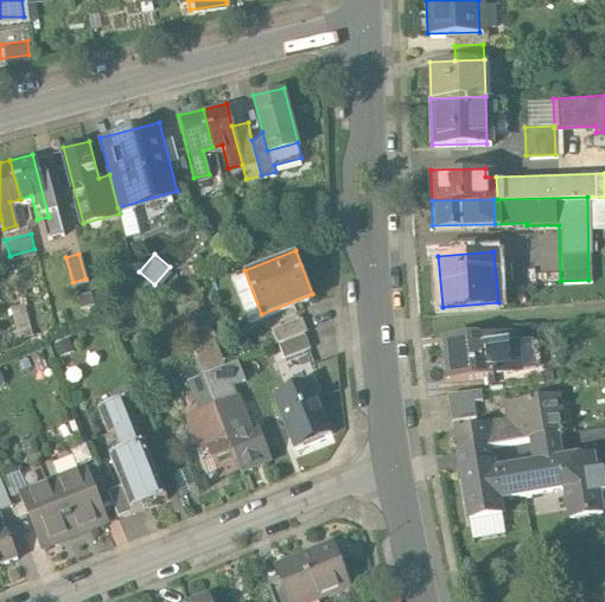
[(90,292),(75,295),(78,307),(93,303),(90,292)]
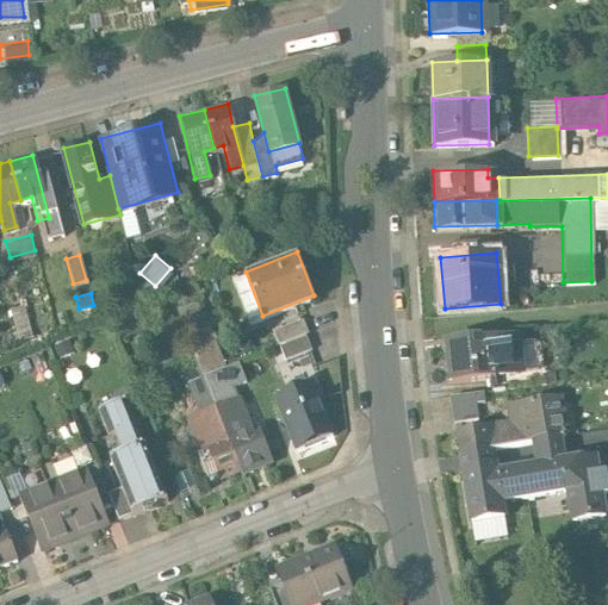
[(32,334),(23,301),(8,305),(17,338),(32,334)]
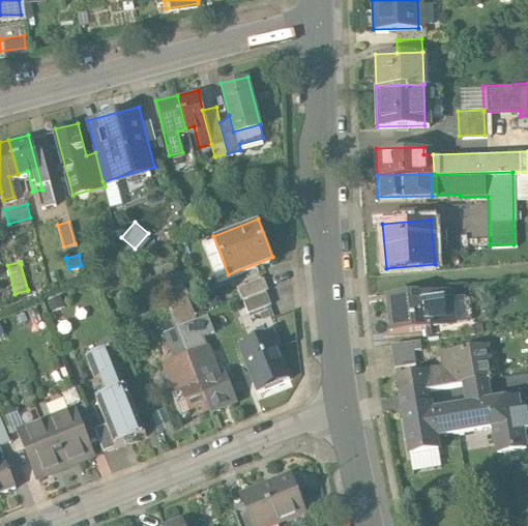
[(206,347),(198,326),(195,319),(177,272),(158,280),(176,326),(187,354),(206,347)]
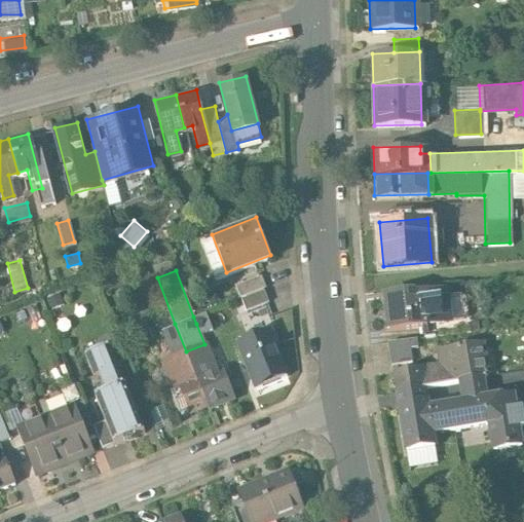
[(234,284),(238,295),(261,286),(264,285),(260,273),(234,284)]
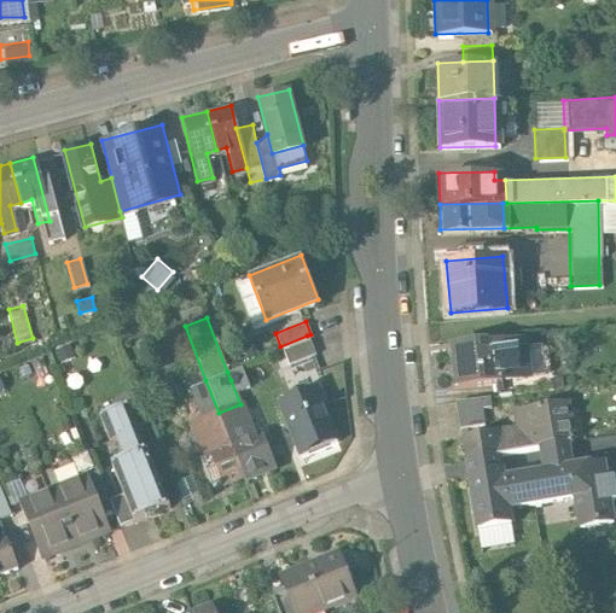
[(319,367),(307,336),(280,346),(292,378),(319,367)]
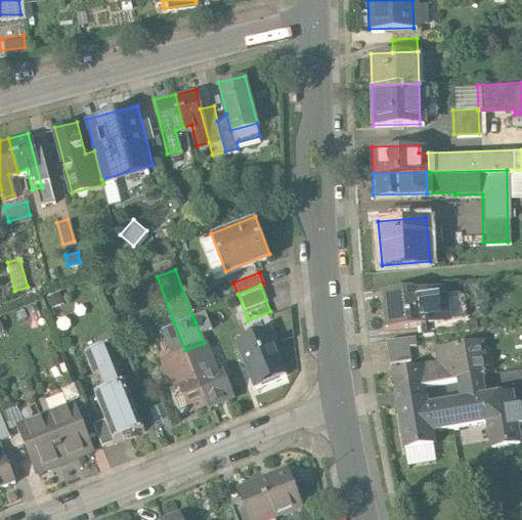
[(386,326),(420,321),(443,318),(440,296),(439,286),(382,293),(386,326)]
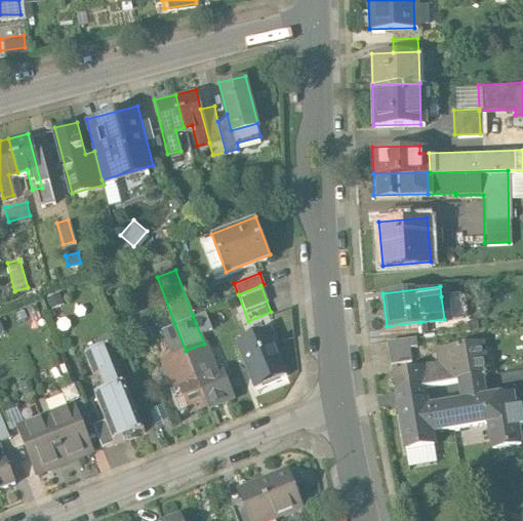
[(464,293),(441,296),(444,319),(420,322),(423,333),(468,327),(464,293)]
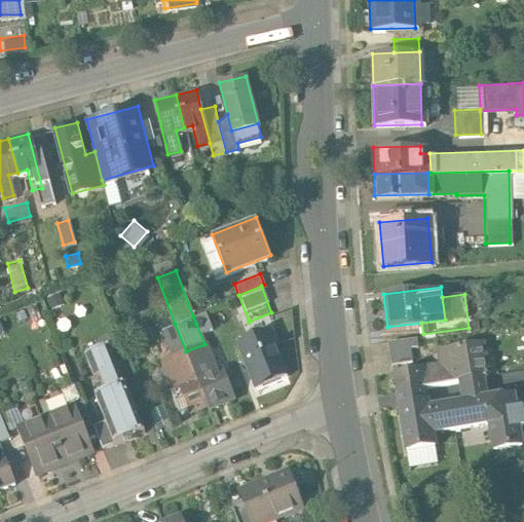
[(206,311),(193,317),(196,324),(209,320),(206,311)]
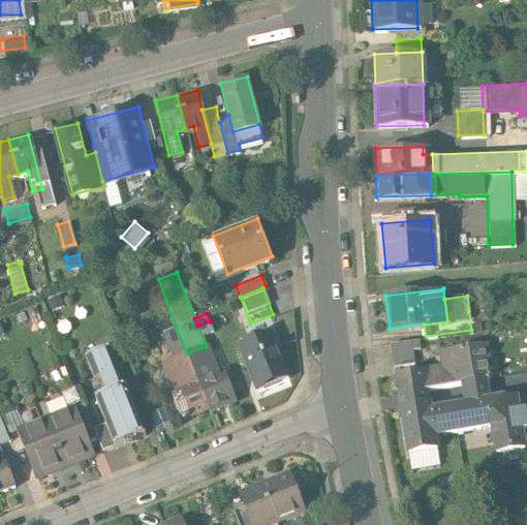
[(163,331),(175,358),(187,353),(176,326),(163,331)]
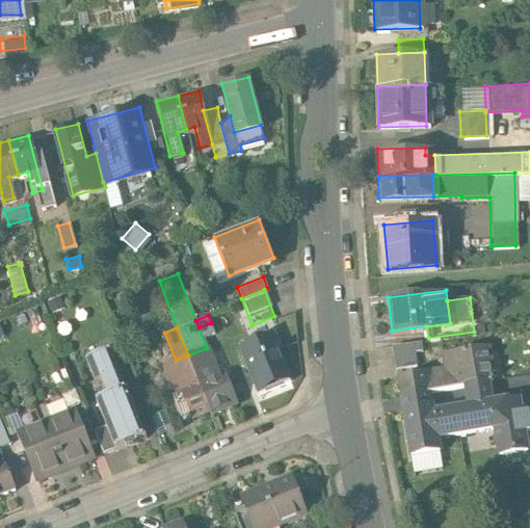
[(239,347),(258,391),(289,378),(271,334),(239,347)]
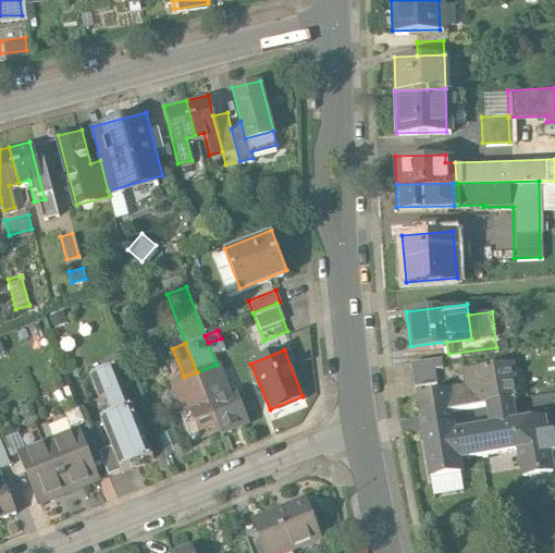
[(408,360),(412,383),(434,380),(432,366),(441,365),(440,355),(408,360)]
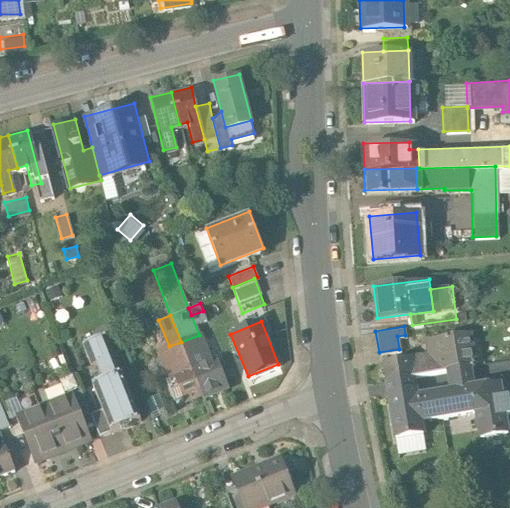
[(467,362),(478,360),(473,330),(442,335),(444,347),(388,356),(391,375),(419,370),(442,366),(467,362)]
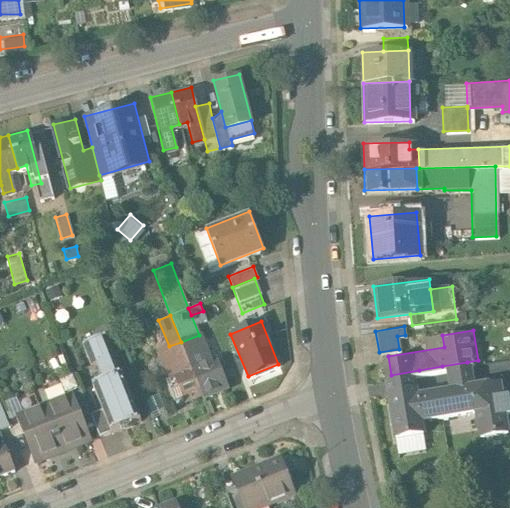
[(96,360),(103,378),(117,372),(102,333),(80,341),(89,363),(96,360)]
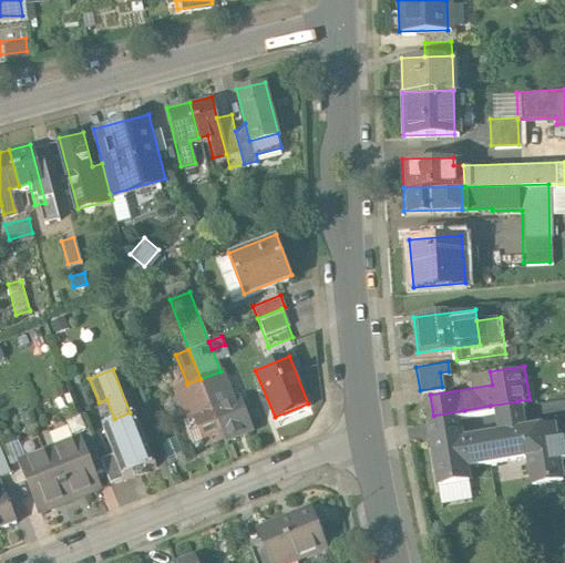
[(243,429),(221,371),(201,379),(223,437),(243,429)]
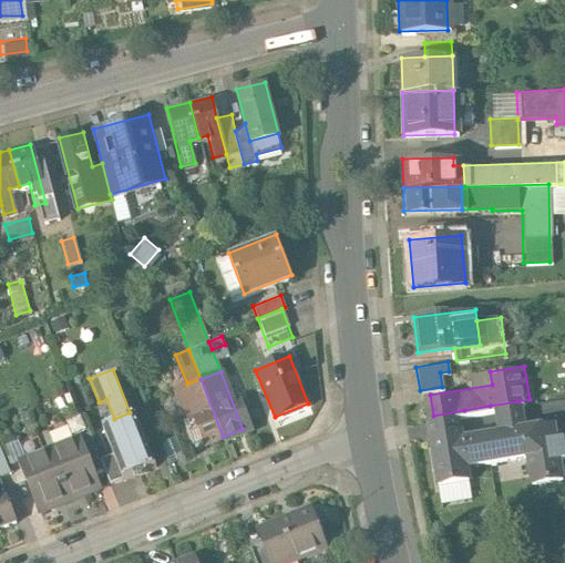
[(223,437),(201,379),(187,384),(175,388),(187,419),(184,420),(193,444),(204,440),(205,443),(223,437)]
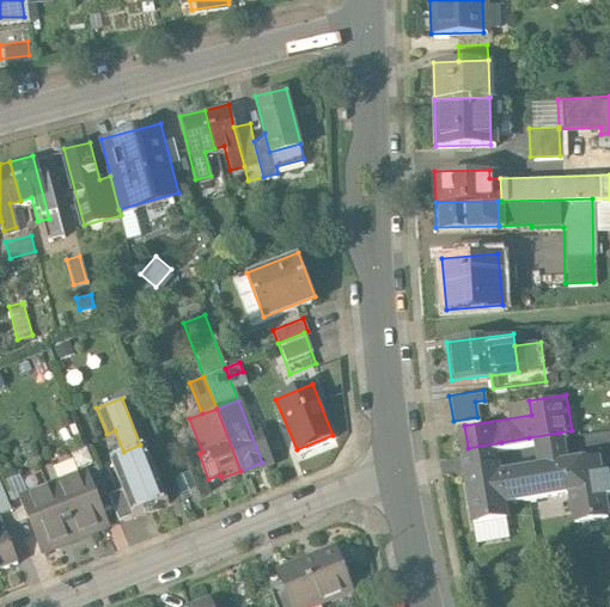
[(529,437),(534,464),(563,459),(559,433),(529,437)]
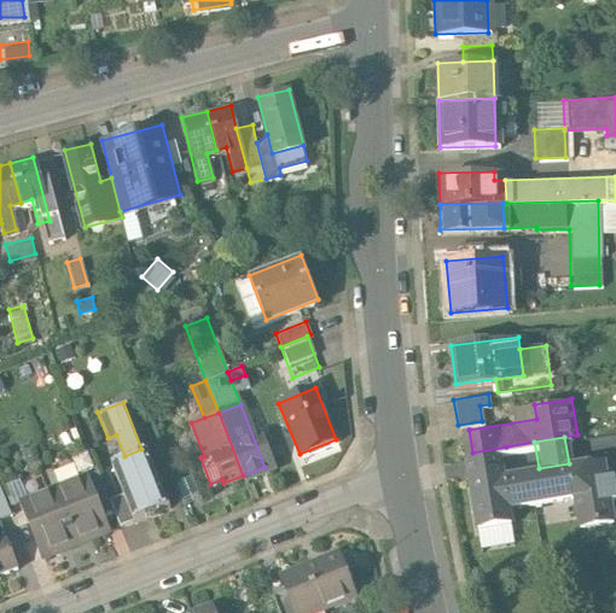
[(472,453),(475,470),(509,463),(506,447),(472,453)]
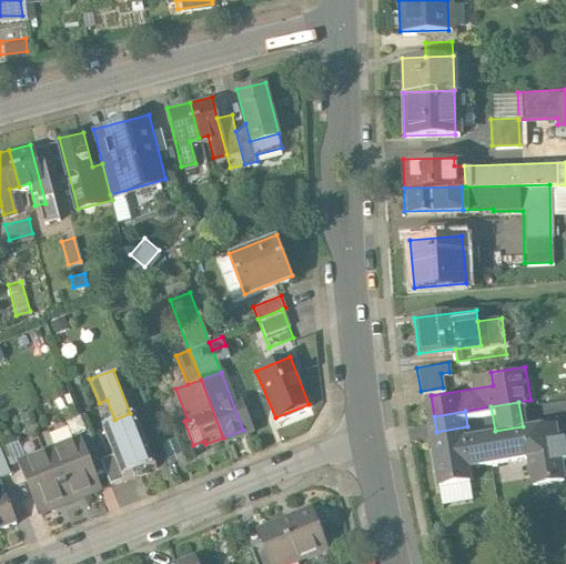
[(102,424),(113,454),(122,477),(154,465),(134,412),(130,413),(114,420),(102,424)]
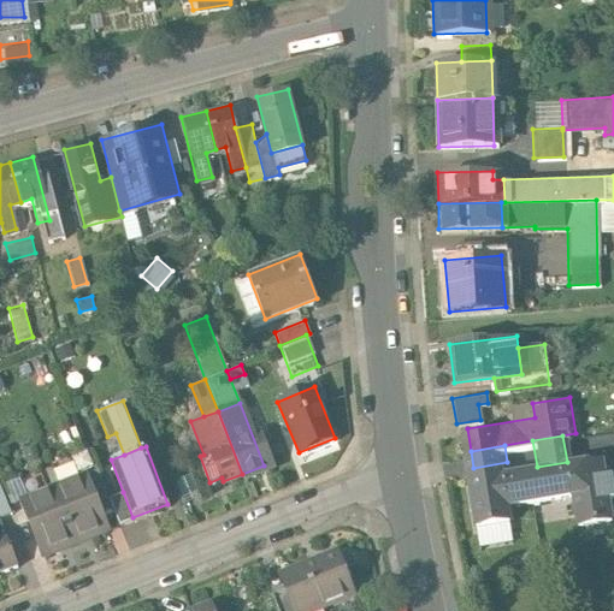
[(613,491),(608,455),(574,461),(584,518),(613,514),(613,491)]
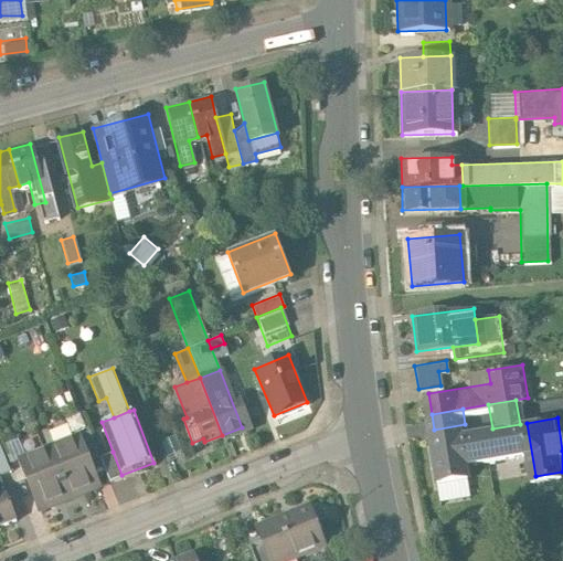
[(531,450),(527,423),(520,424),(492,429),(466,433),(470,459),(531,450)]
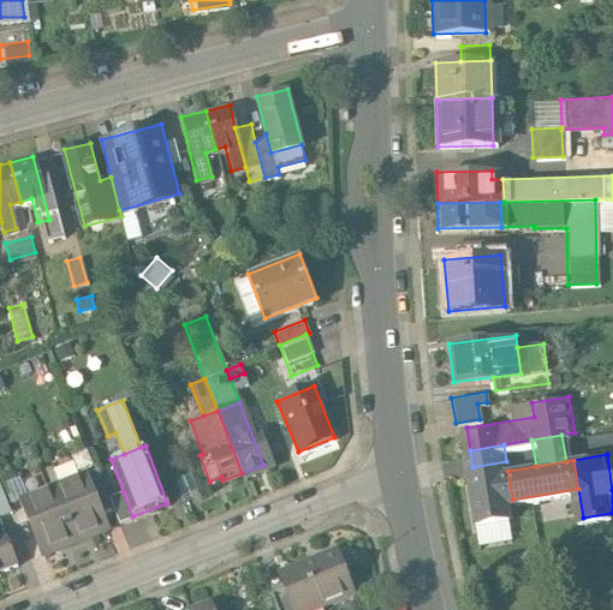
[(472,467),(481,520),(515,515),(512,500),(507,471),(506,461),(472,467)]
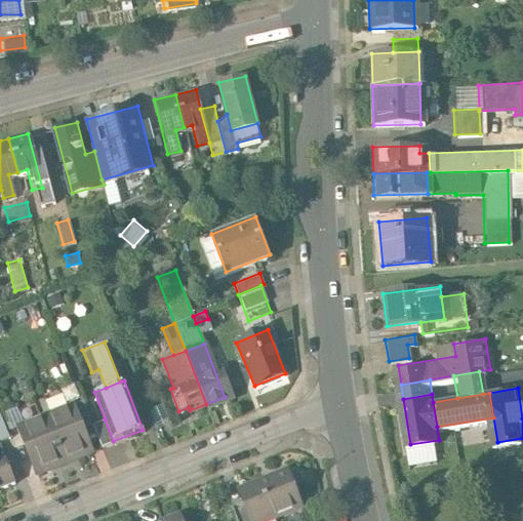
[(71,401),(43,411),(64,461),(90,450),(71,401)]
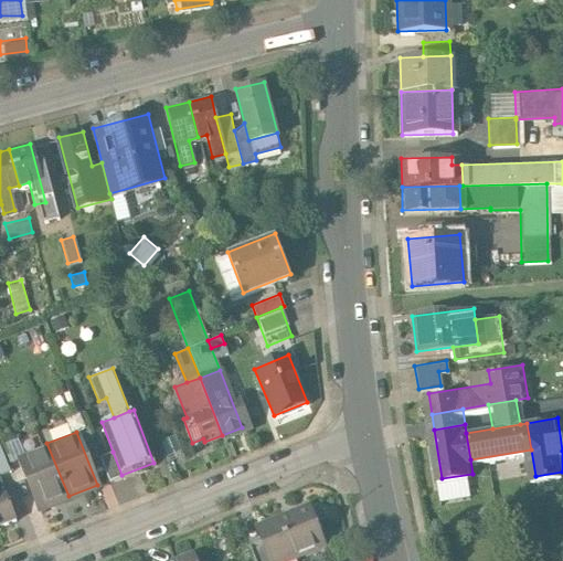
[(39,508),(68,496),(46,443),(18,455),(39,508)]
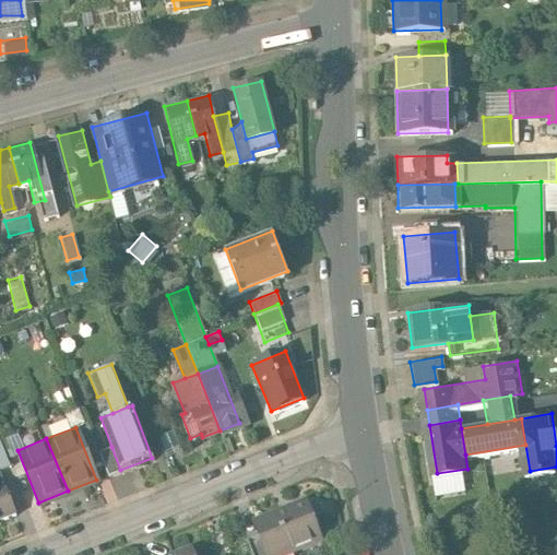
[(108,475),(120,470),(111,447),(98,451),(108,475)]
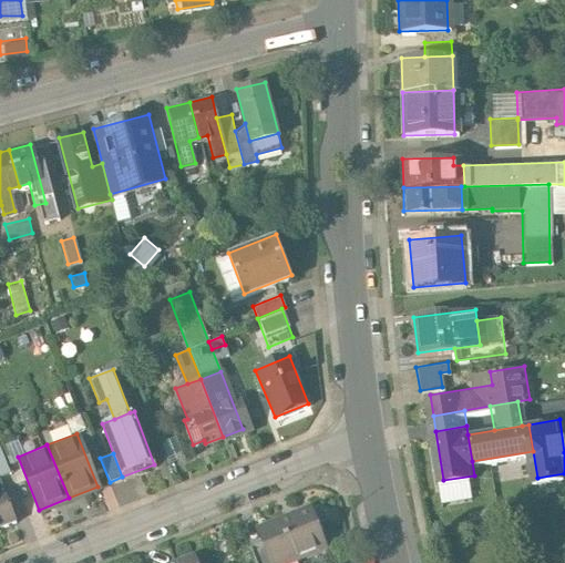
[(0,525),(13,521),(1,489),(0,489),(0,525)]
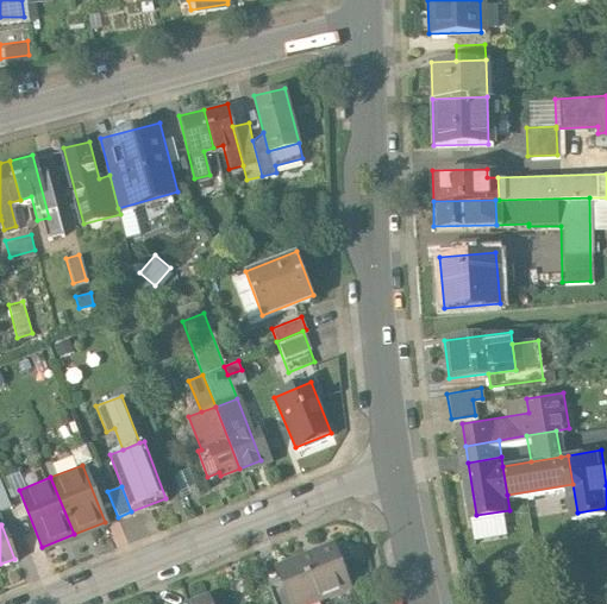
[(335,540),(277,562),(283,578),(293,603),(294,603),(351,582),(335,540)]
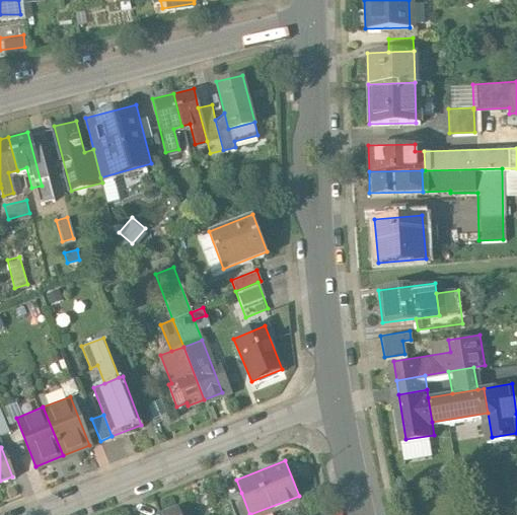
[(233,514),(249,514),(241,493),(227,498),(233,514)]
